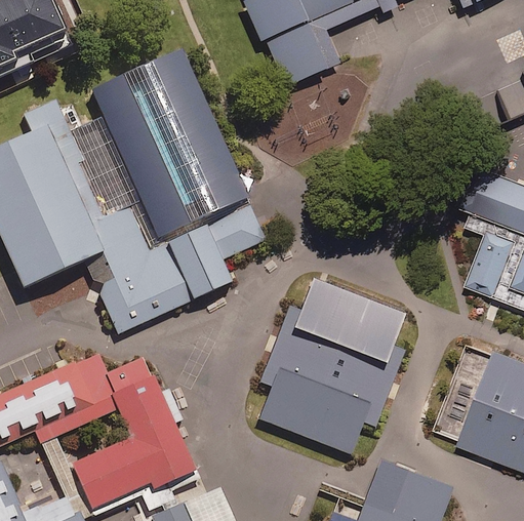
[(134,0),(156,8),(159,0),(134,0)]
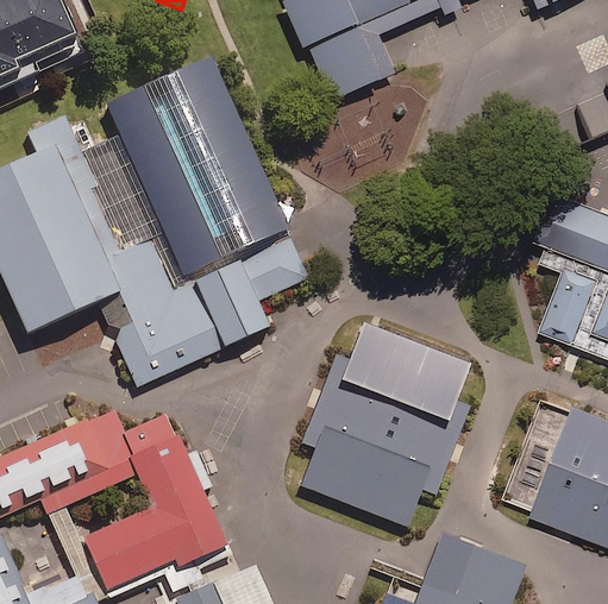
[(288,0),(331,96),(380,75),(357,23),(411,0),(288,0)]
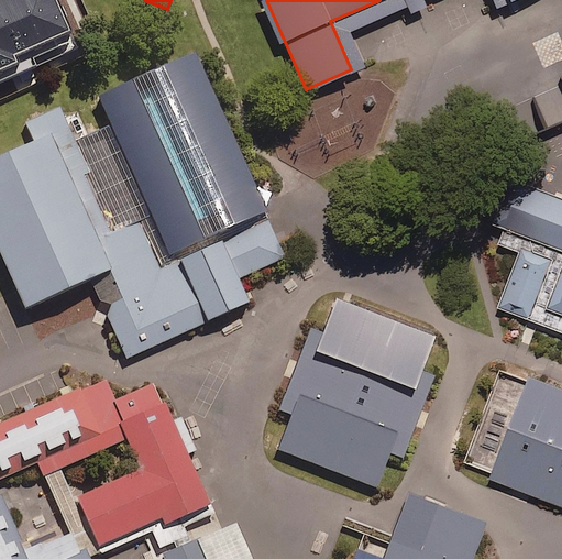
[(240,276),(286,255),(265,210),(194,52),(98,94),(111,122),(75,139),(58,103),(23,120),(31,139),(0,153),(0,258),(22,308),(109,270),(121,296),(110,300),(106,314),(125,358),(251,302),(240,276)]
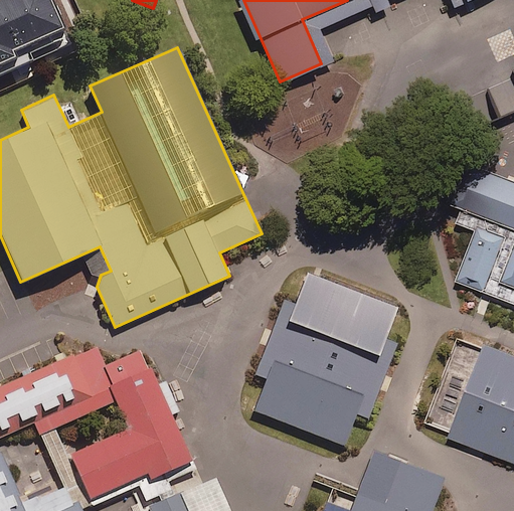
[(513,106),(513,73),(490,84),(502,112),(513,106)]
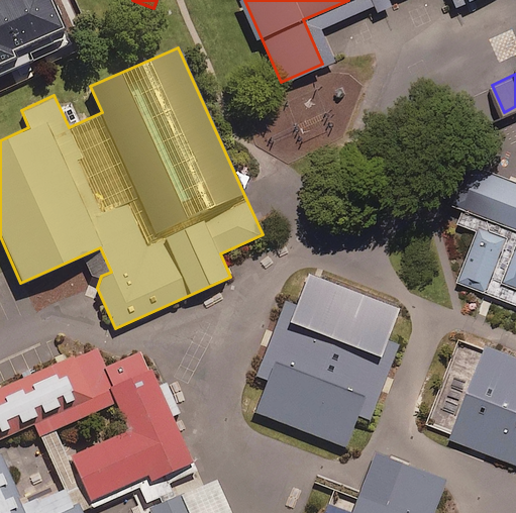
[(515,173),(481,160),(457,219),(478,227),(458,278),(515,299),(515,173)]
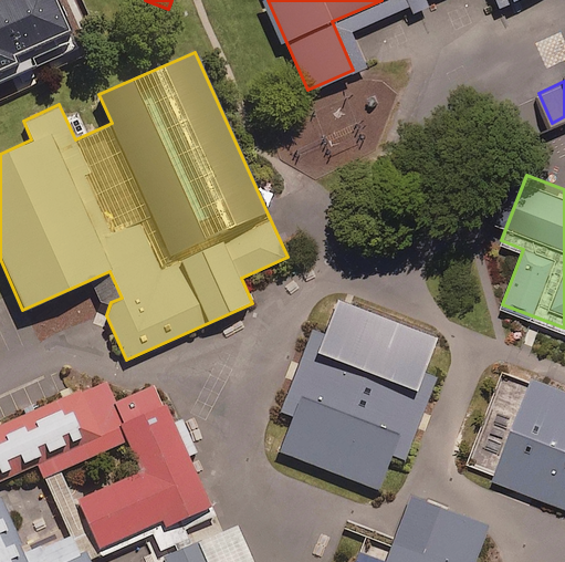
[(338,299),(280,448),(373,485),(432,335),(338,299)]
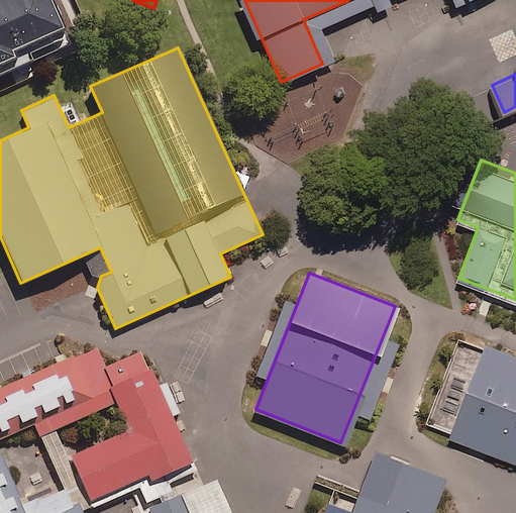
[(515,348),(490,338),(451,433),(515,459),(515,348)]
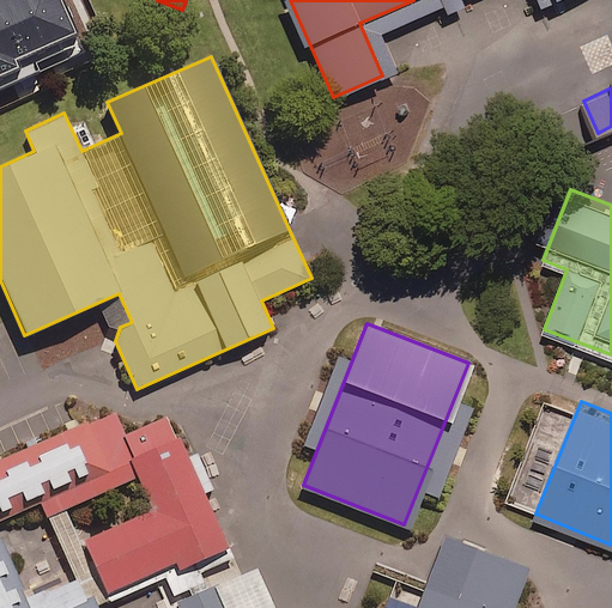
[(225,541),(168,413),(126,432),(116,409),(0,461),(0,517),(131,458),(155,510),(85,541),(108,593),(225,541)]
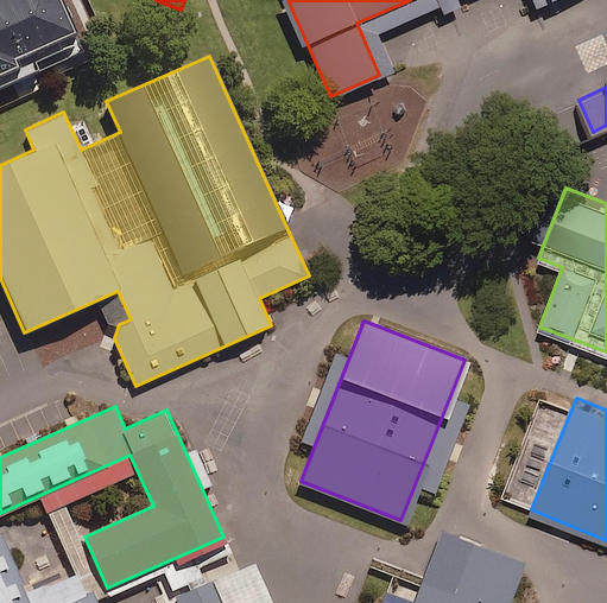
[(89,602),(86,594),(62,602),(30,602),(0,533),(0,602),(89,602)]
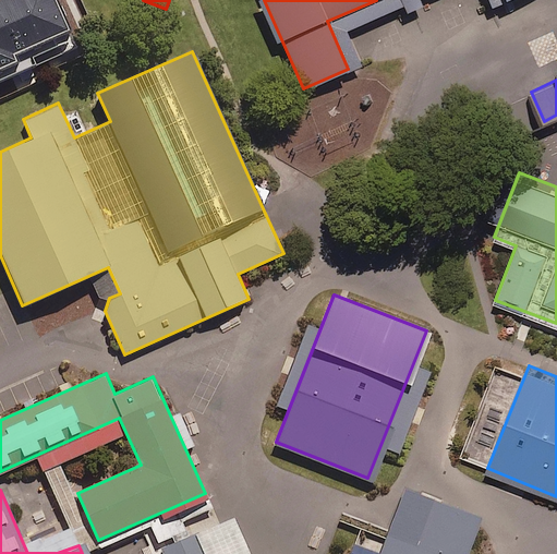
[(386,529),(375,553),(458,553),(476,509),(427,490),(408,538),(386,529)]
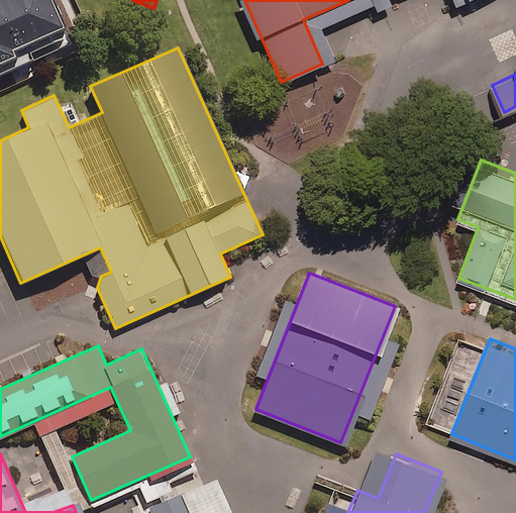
[(191,512),(183,493),(148,508),(150,512),(191,512)]
